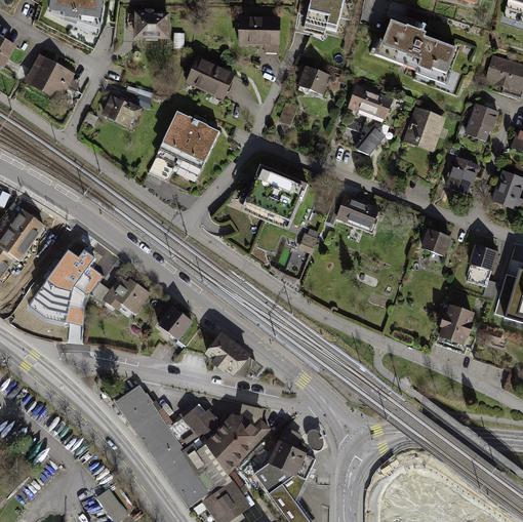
[(48,0),(47,10),(64,12),(63,16),(77,18),(77,15),(97,18),(101,0),(48,0)]
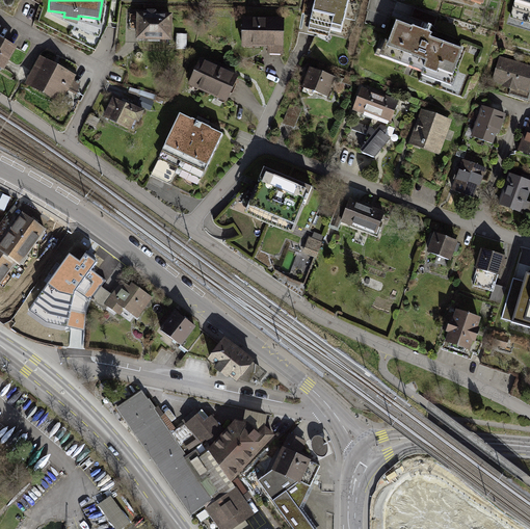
[(309,0),(302,27),(339,37),(349,0),(309,0)]
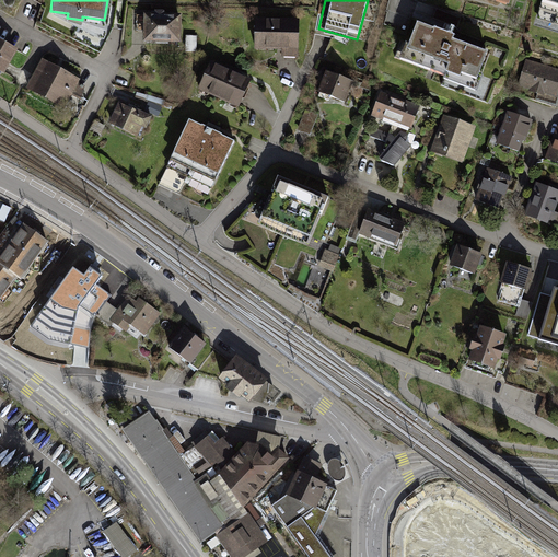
[(153,13),(142,13),(142,42),(179,42),(179,13),(163,13),(163,10),(153,10),(153,13)]
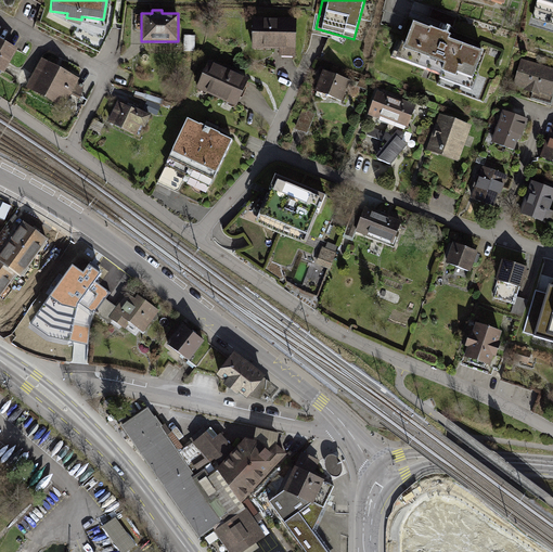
[(296,17),(253,16),(253,48),(280,48),(280,54),(295,54),(296,17)]
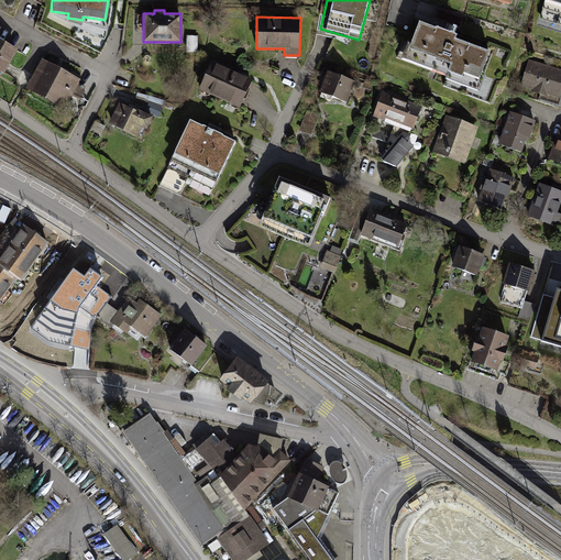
[(493,53),(418,23),(403,63),(479,92),(493,53)]
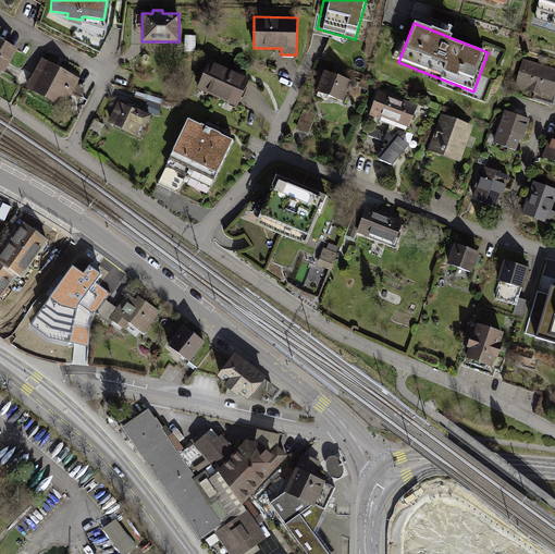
[(17,48),(0,38),(0,69),(5,72),(17,48)]
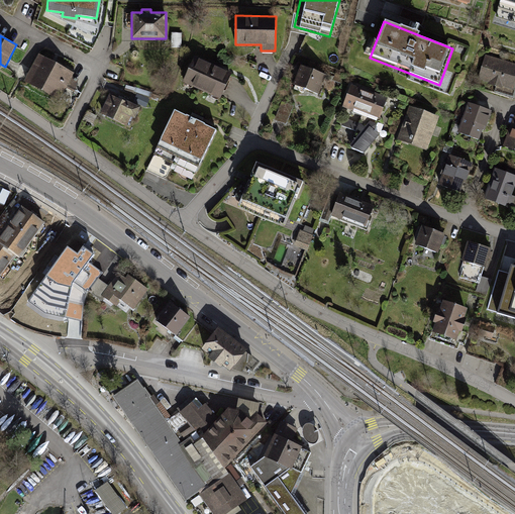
[(73,70),(39,54),(25,81),(58,98),(73,70)]
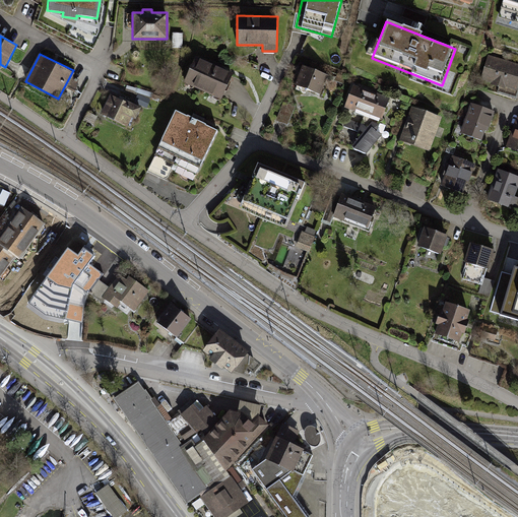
[(234,71),(195,56),(184,81),(222,98),(234,71)]
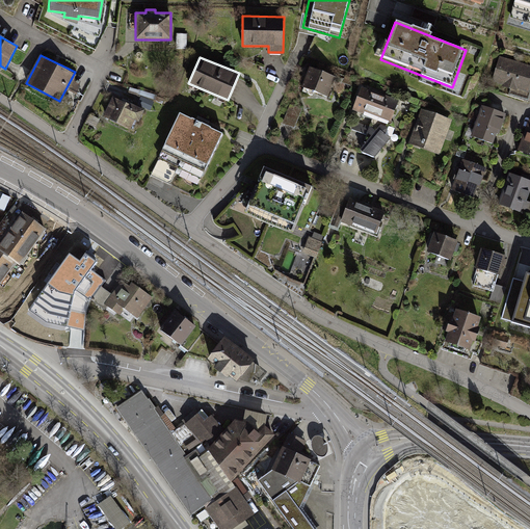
[(529,74),(529,69),(498,59),(489,85),(523,97),(529,74)]
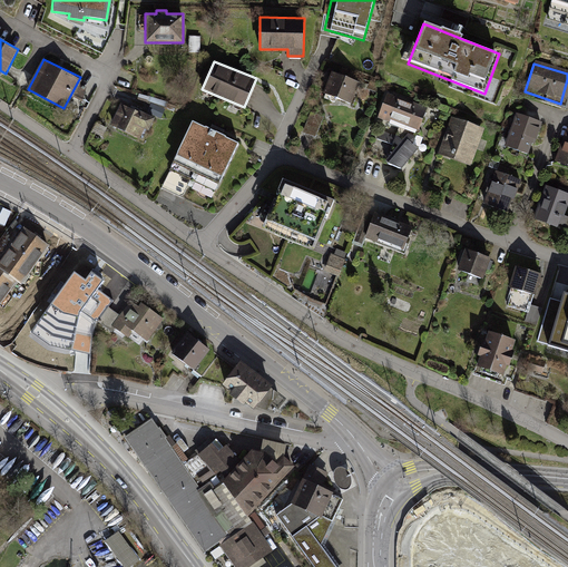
[(361,80),(333,70),(324,95),(352,105),(361,80)]
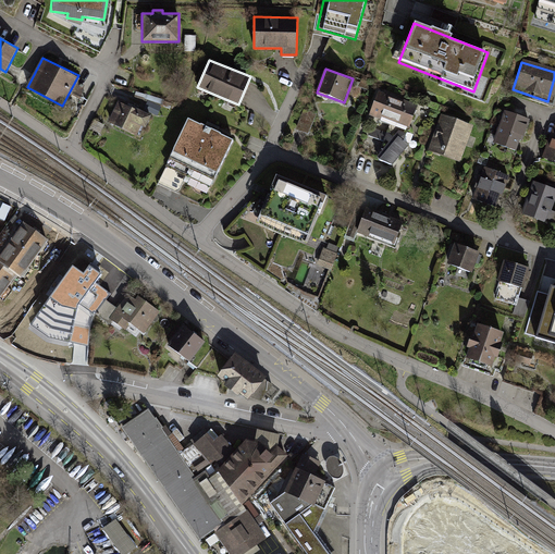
[(418,101),(377,87),(369,112),(410,126),(418,101)]
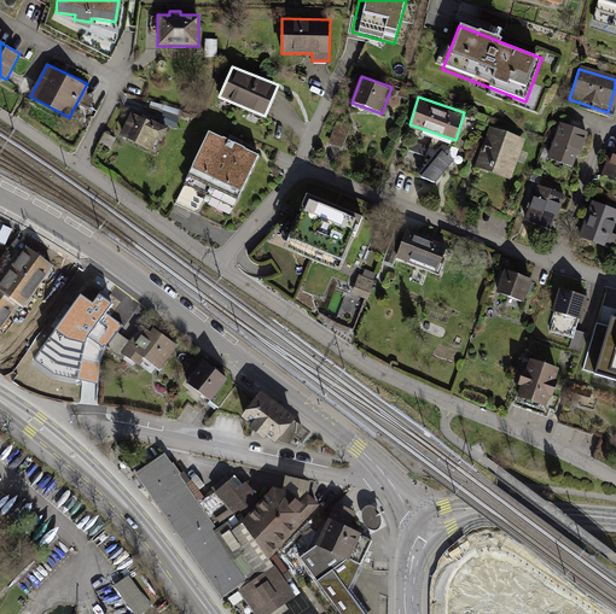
[(168,127),(132,109),(120,134),(152,150),(158,136),(162,139),(168,127)]
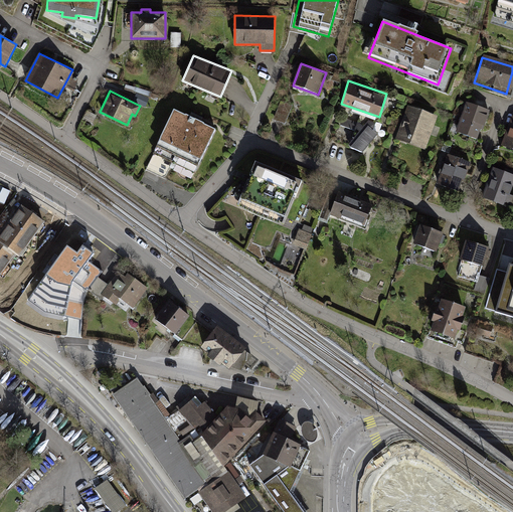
[(290,103),(279,99),(272,118),(278,120),(284,122),(290,103)]
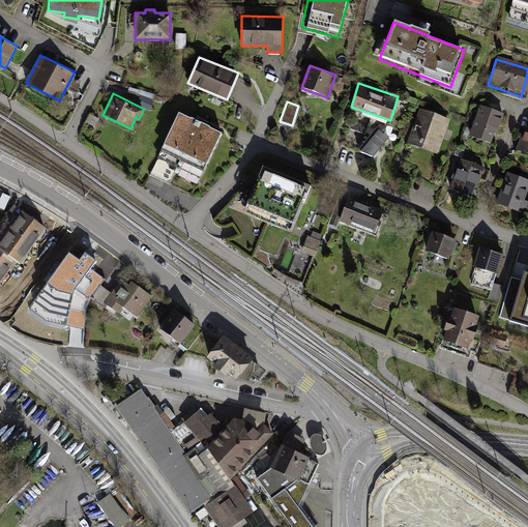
[(451,117),(420,106),(408,142),(440,153),(451,117)]
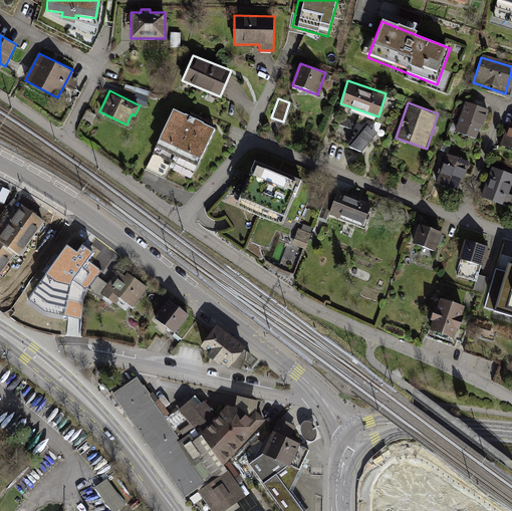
[(489,111),(464,102),(454,132),(478,141),(489,111)]
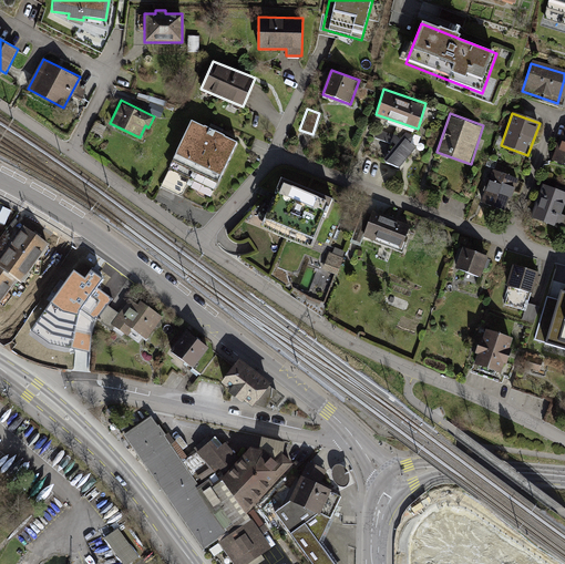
[(172,162),(218,183),(238,141),(191,120),(172,162)]
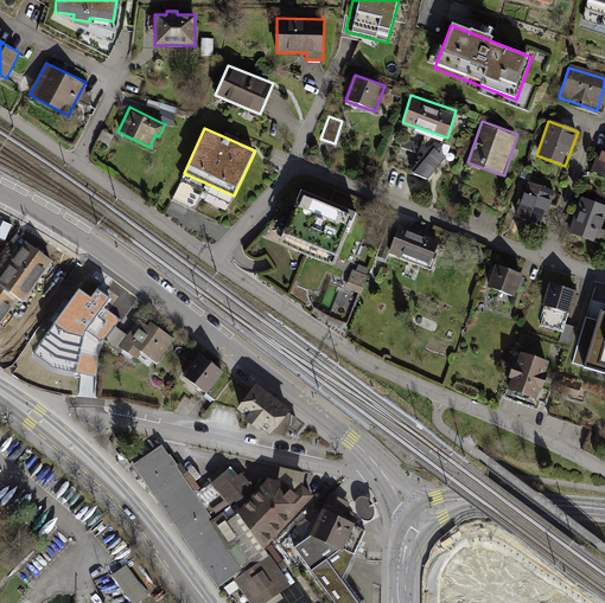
[(604,135),(603,135),(590,172),(604,177),(604,135)]
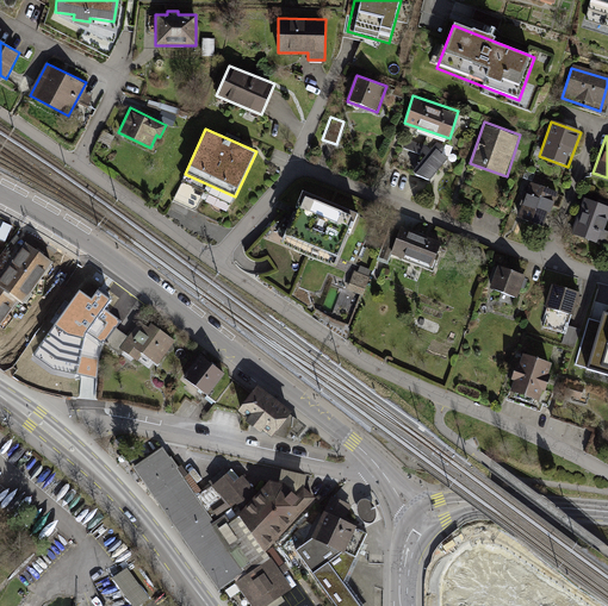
[(436,141),(413,172),(430,179),(450,156),(452,147),(436,141)]
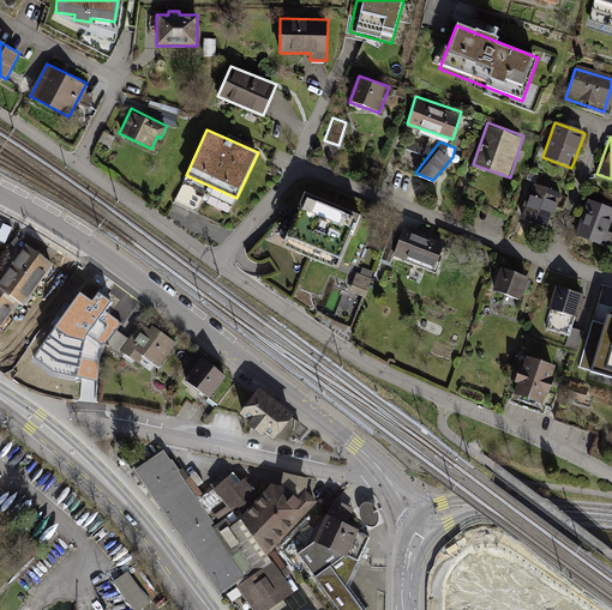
[(564,191),(534,181),(522,217),(552,228),(564,191)]
